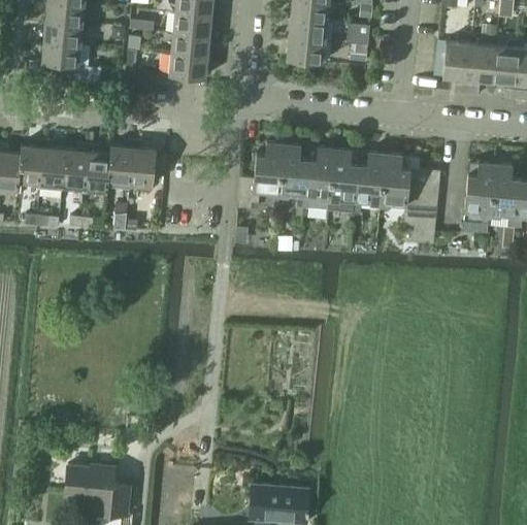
[(47,0),(45,21),(83,25),(85,4),(47,0)]
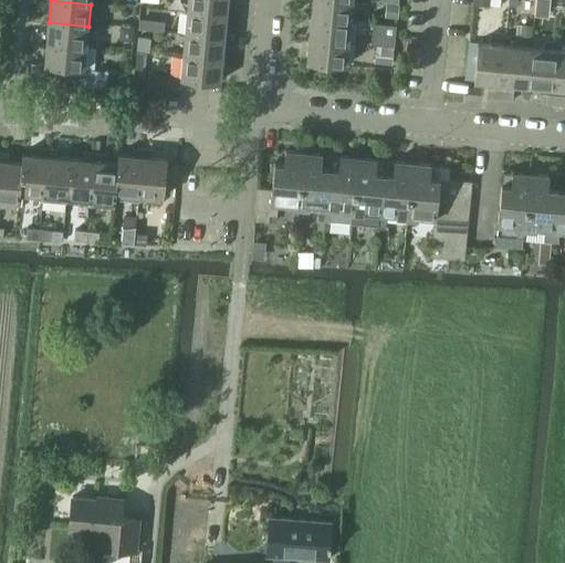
[(188,0),(187,13),(227,17),(228,0),(188,0)]
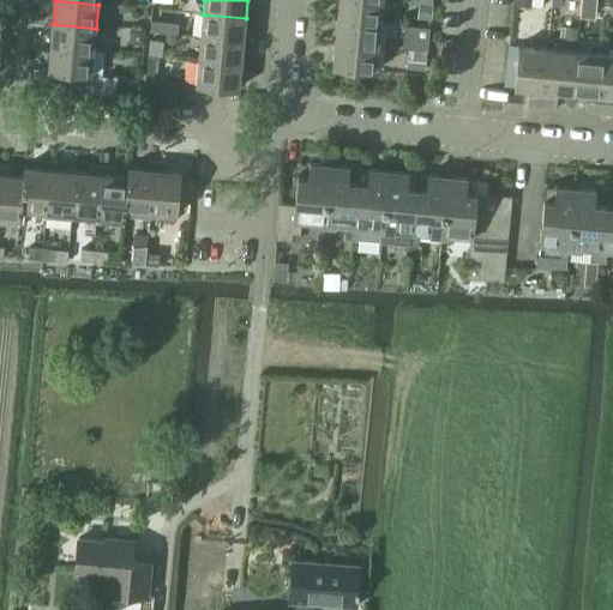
[(368,0),(340,0),(338,22),(379,25),(382,1),(368,0)]
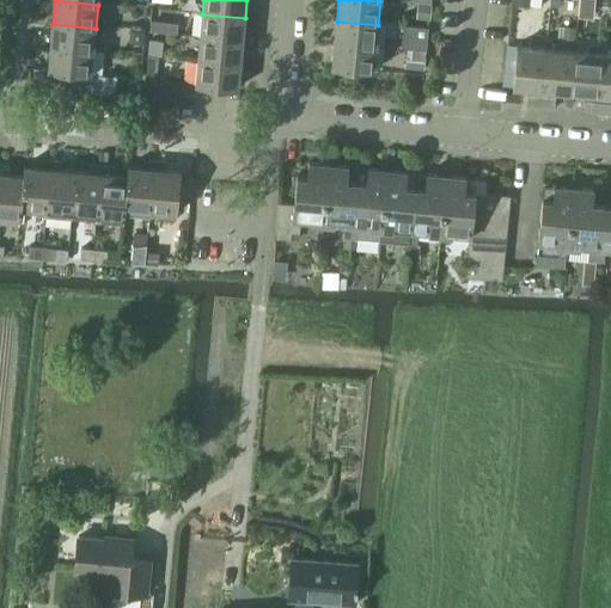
[(511,0),(511,8),(529,11),(530,0),(511,0)]
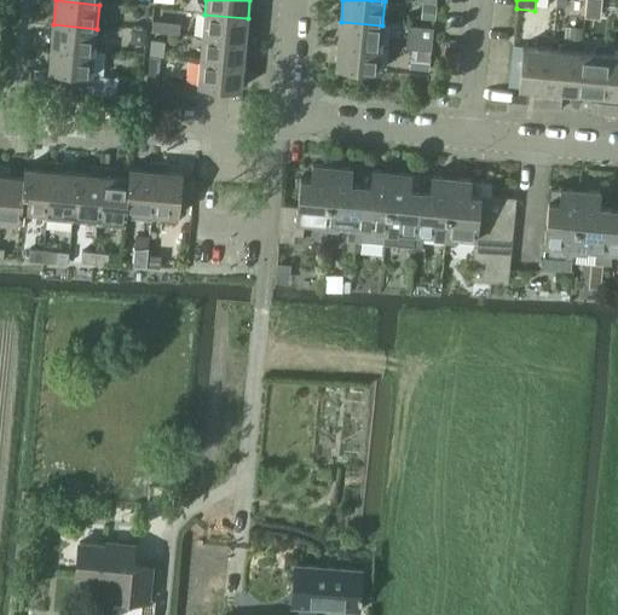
[(423,24),(434,25),(437,11),(425,10),(423,24)]
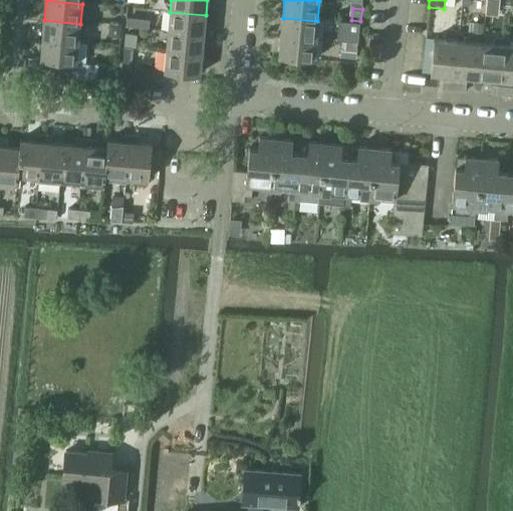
[(170,12),(168,32),(204,35),(206,15),(170,12)]
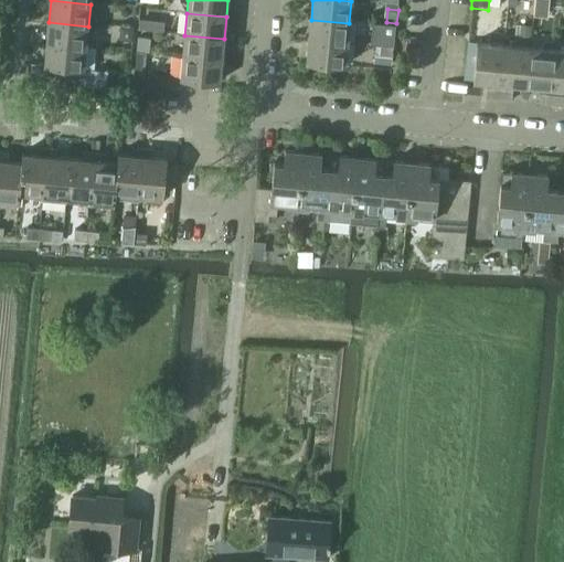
[(311,20),(309,41),(348,45),(349,23),(311,20)]
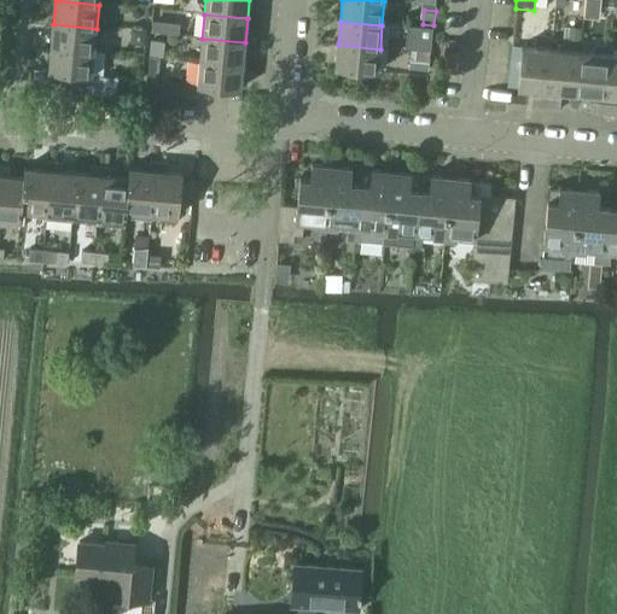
[(152,23),(152,34),(180,36),(181,25),(152,23)]
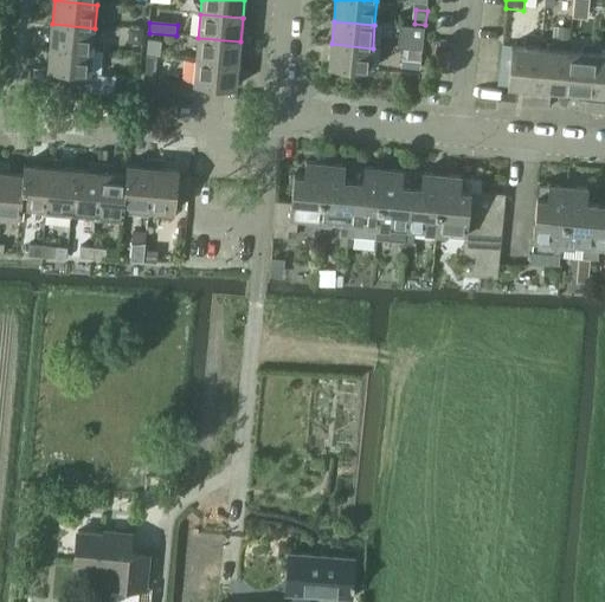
[(52,24),(51,47),(92,51),(95,28),(52,24)]
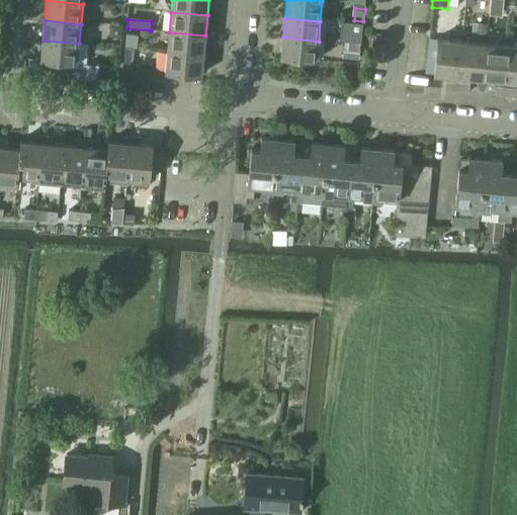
[(352,24),(350,44),(360,45),(362,25),(352,24)]
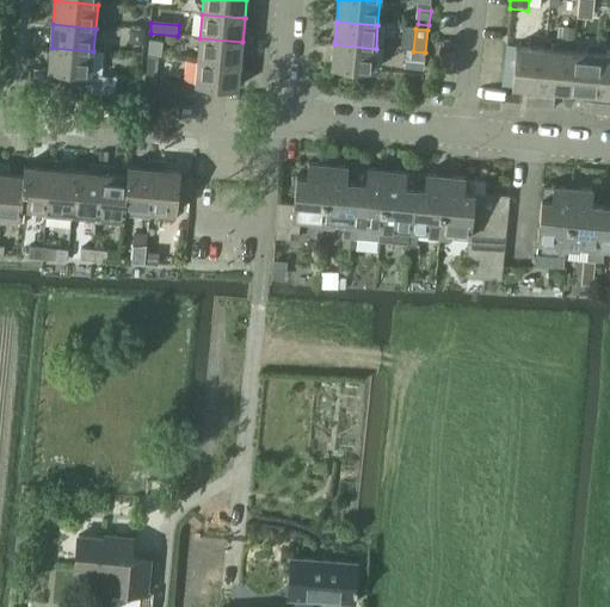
[(134,32),(133,45),(143,45),(145,32),(134,32)]
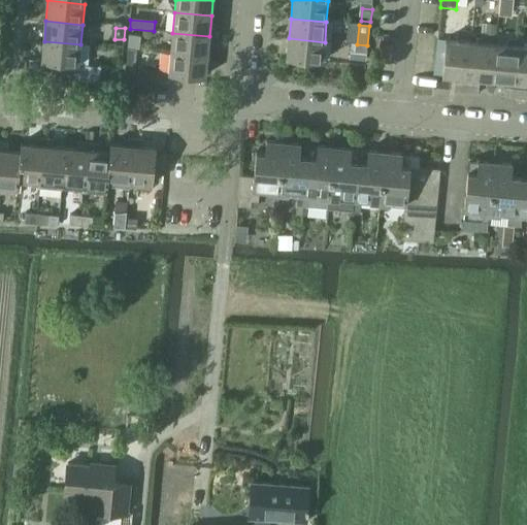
[(172,33),(170,54),(207,57),(209,36),(172,33)]
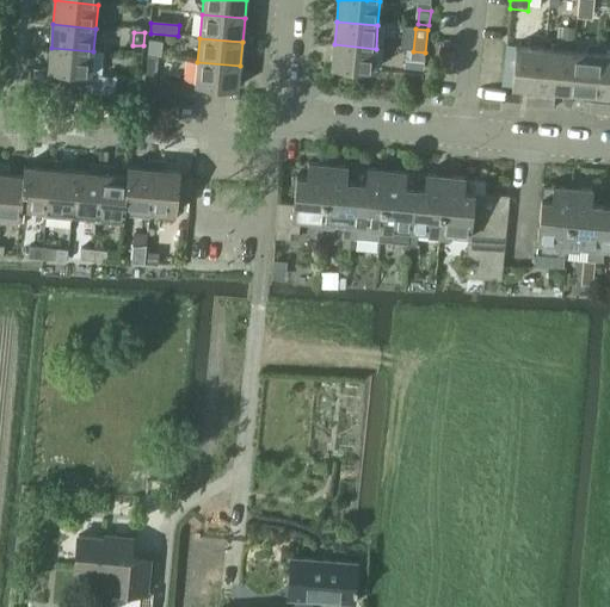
[(149,43),(148,56),(159,59),(160,57),(161,44),(149,43)]
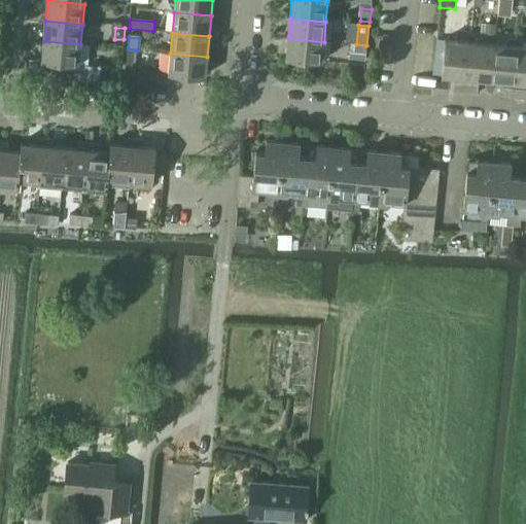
[(288,38),(286,60),(322,63),(324,42),(288,38)]
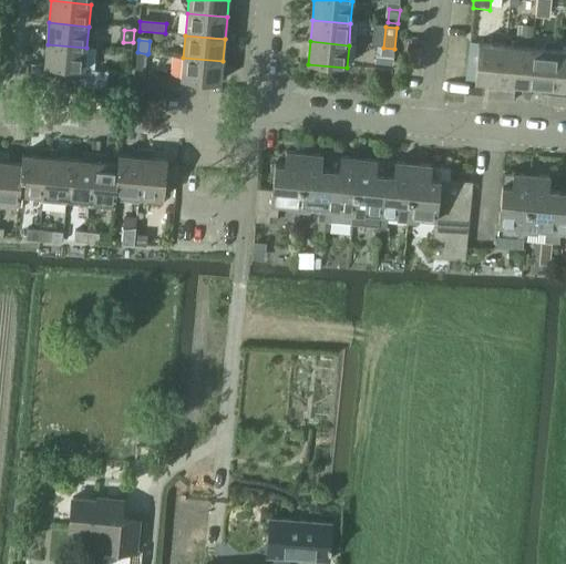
[(32,64),(30,83),(81,88),(82,71),(85,71),(86,48),(48,44),(45,65),(32,64)]
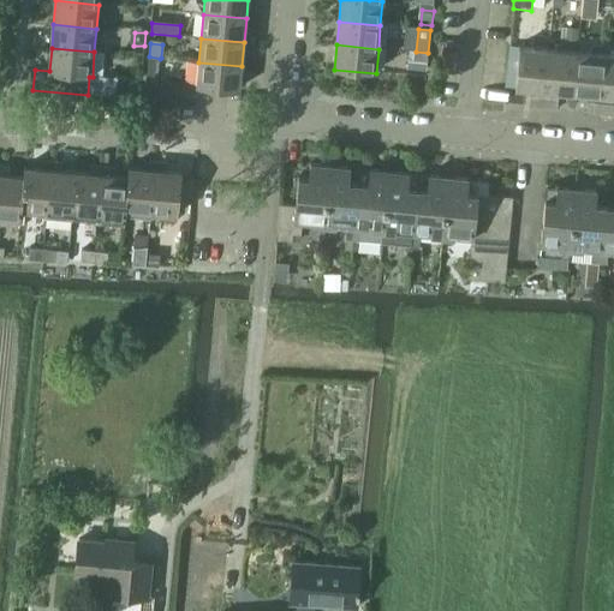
[(519,48),(516,89),(544,93),(548,51),(519,48)]
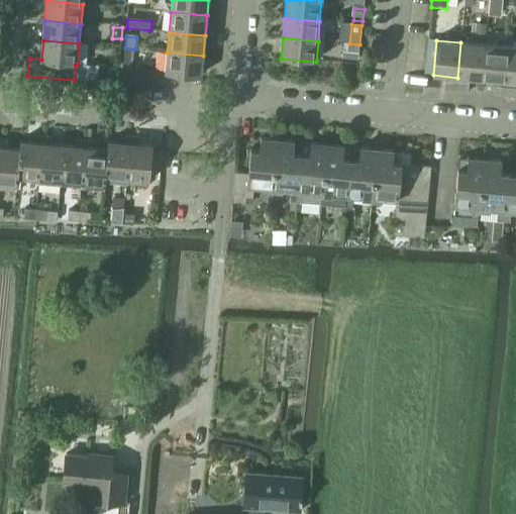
[(457,78),(482,80),(485,45),(460,42),(457,78)]
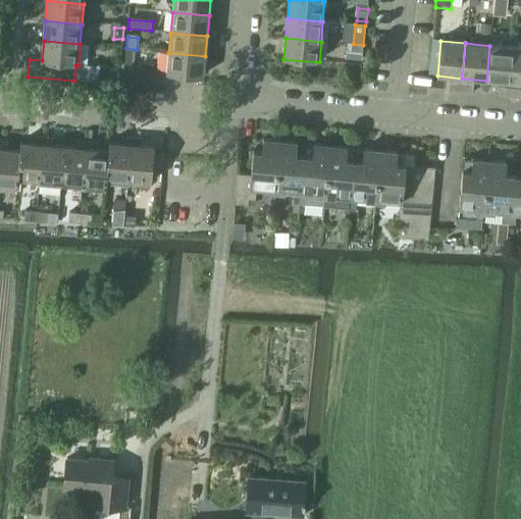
[(489,46),(486,81),(511,84),(514,48),(489,46)]
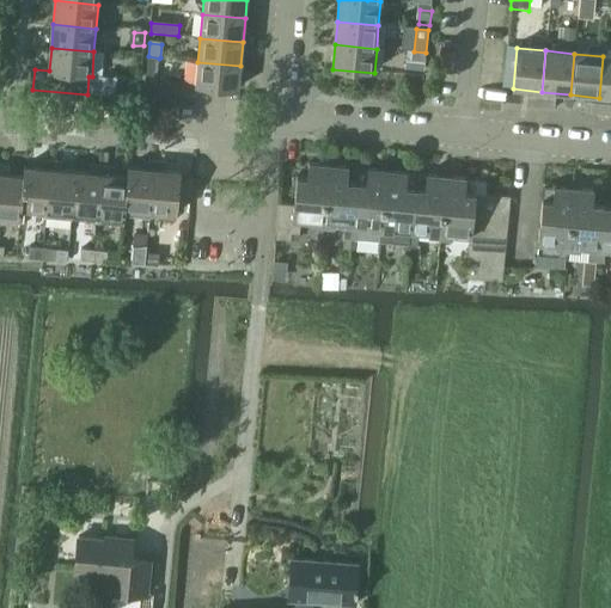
[(409,55),(407,71),(425,73),(427,56),(409,55)]
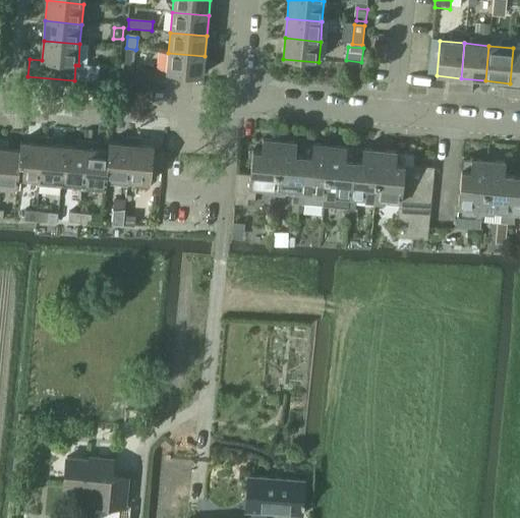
[(126,49),(124,69),(133,70),(135,50),(126,48),(126,49)]
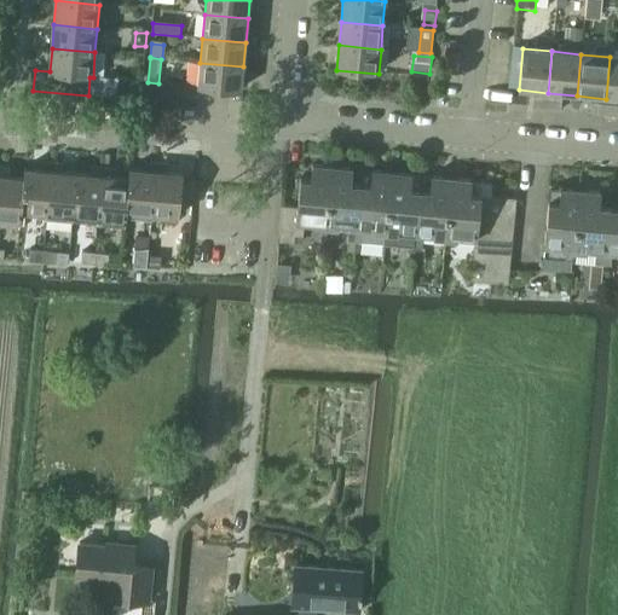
[(617,57),(610,57),(606,99),(617,99),(617,57)]
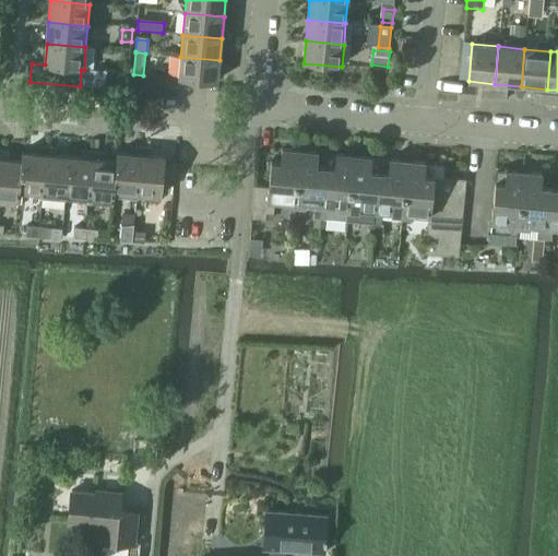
[(180,57),(179,79),(217,82),(220,60),(180,57)]
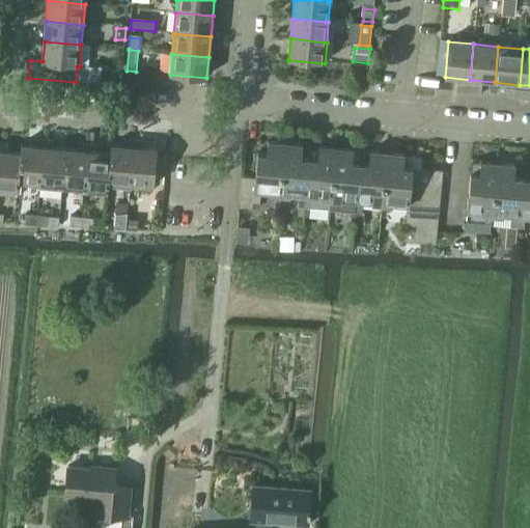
[(457,84),(456,93),(469,94),(470,86),(457,84)]
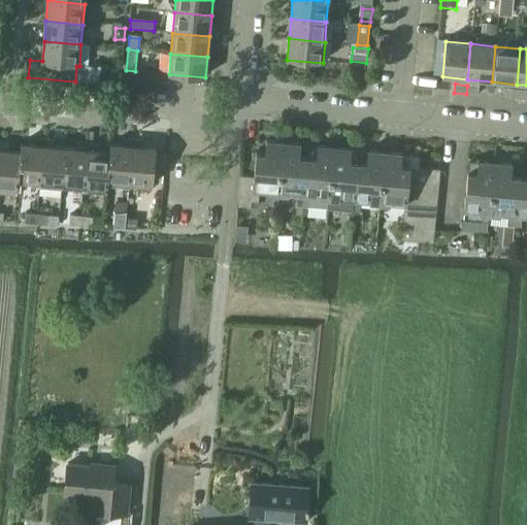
[(467,86),(466,94),(478,96),(479,87),(467,86)]
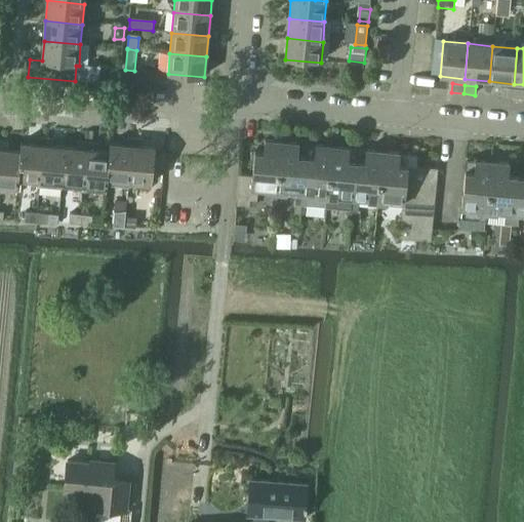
[(501,88),(500,97),(513,98),(514,89),(501,88)]
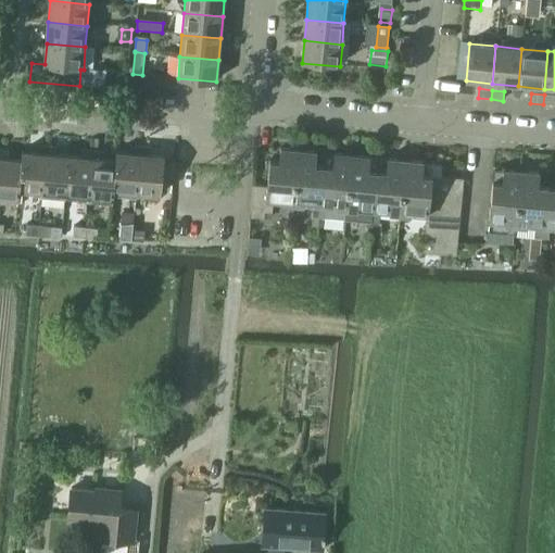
[(544,95),(543,104),(554,107),(554,96),(544,95)]
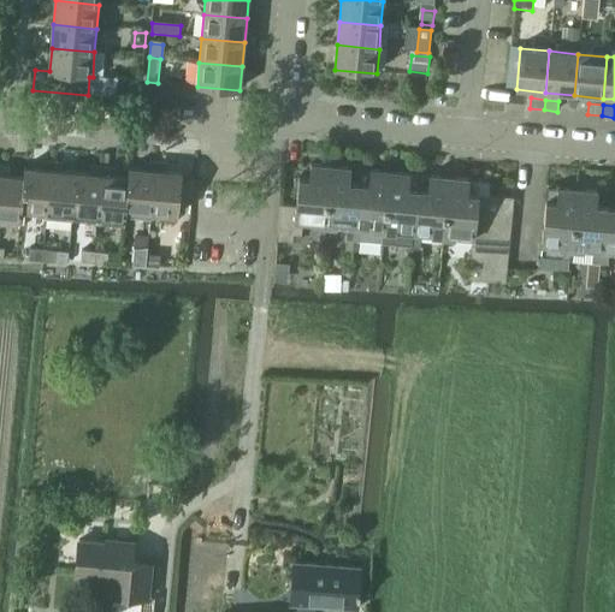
[(24,178),(22,221),(23,212),(40,213),(39,219),(47,220),(52,162),(41,161),(40,170),(25,168),(24,178)]
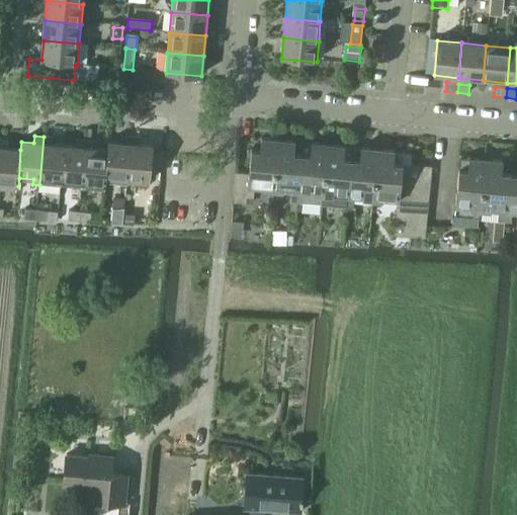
[(108,143),(107,150),(108,151),(105,178),(106,178),(119,179),(119,185),(127,185),(132,137),(121,136),(120,144),(108,143)]
